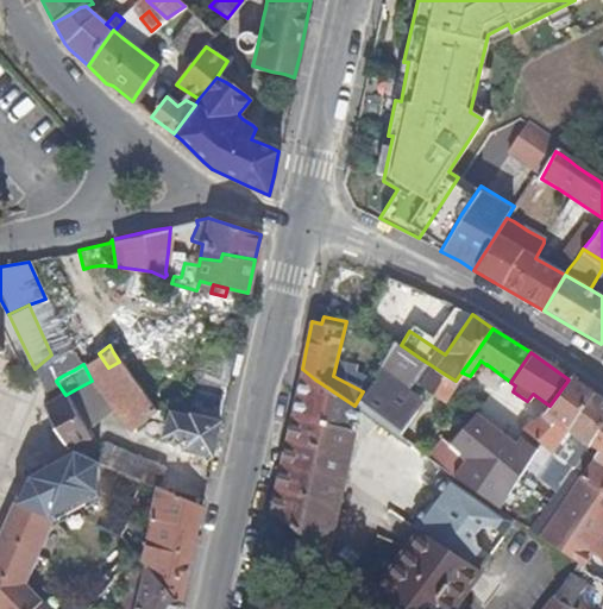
[(456,381),(444,374),(429,364),(419,383),(420,385),(418,390),(437,403),(439,399),(443,401),(456,381)]
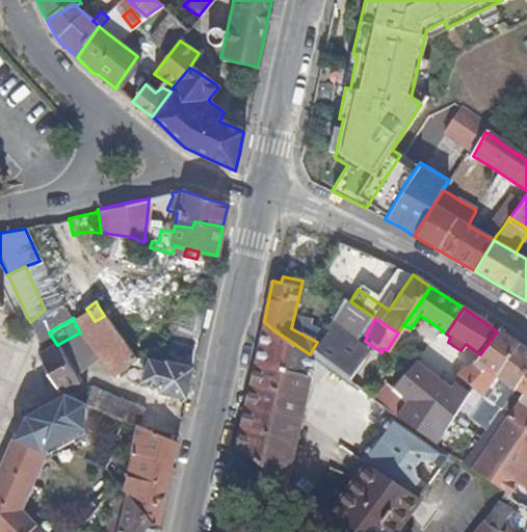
[(310,354),(297,346),(275,331),(264,322),(260,337),(255,364),(272,367),(300,373),(310,376),(314,358),(310,354)]
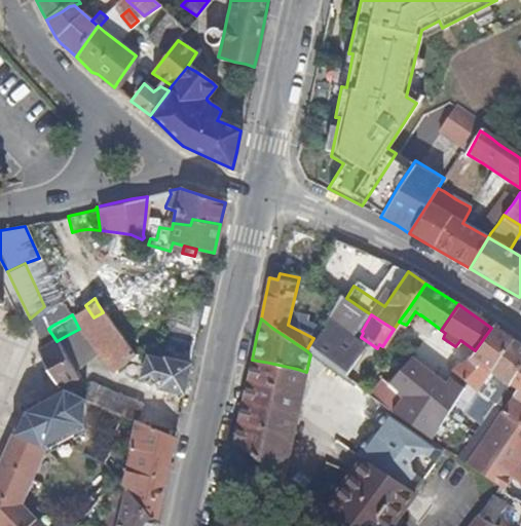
[(151,355),(135,351),(126,342),(108,322),(87,337),(94,347),(114,372),(131,359),(144,364),(141,379),(159,383),(160,387),(183,391),(189,364),(151,355)]
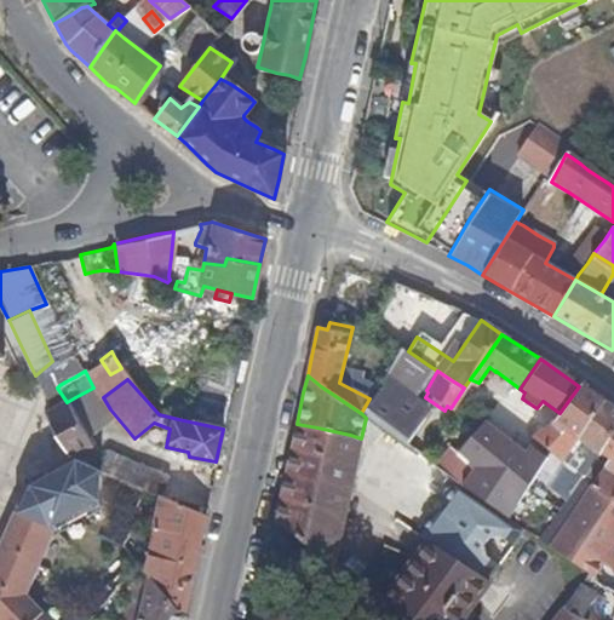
[(103,397),(97,386),(93,388),(75,397),(67,402),(79,425),(110,409),(103,397)]
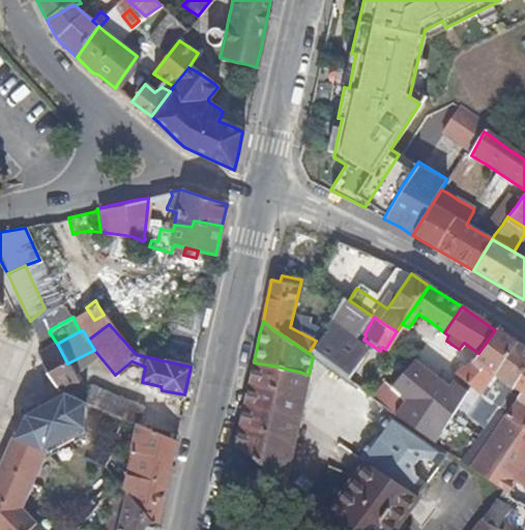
[(513,385),(524,365),(524,350),(495,330),(478,353),(475,357),(472,360),(462,367),(456,372),(454,374),(458,377),(482,393),(491,379),(509,389),(513,385)]
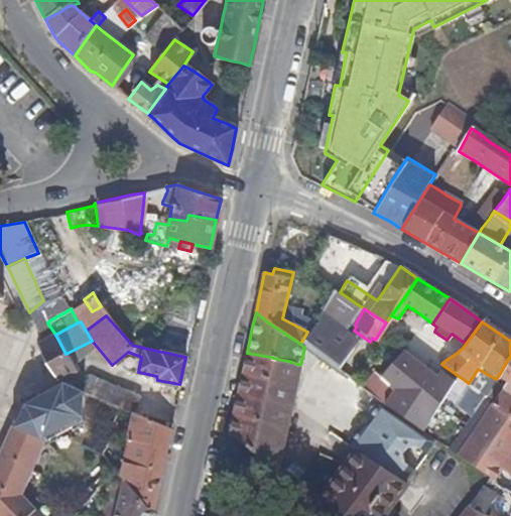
[(345,352),(308,331),(307,332),(300,344),(304,348),(323,360),(335,368),(345,352)]
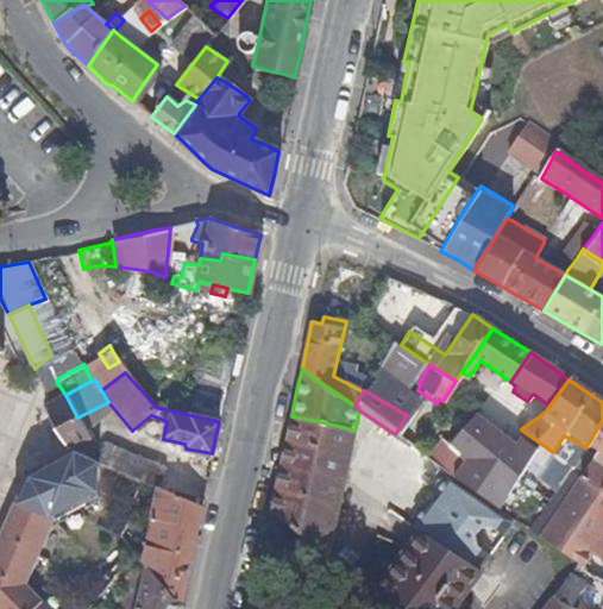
[(77,418),(66,395),(55,401),(51,403),(45,407),(56,425),(66,441),(68,447),(90,439),(77,418)]
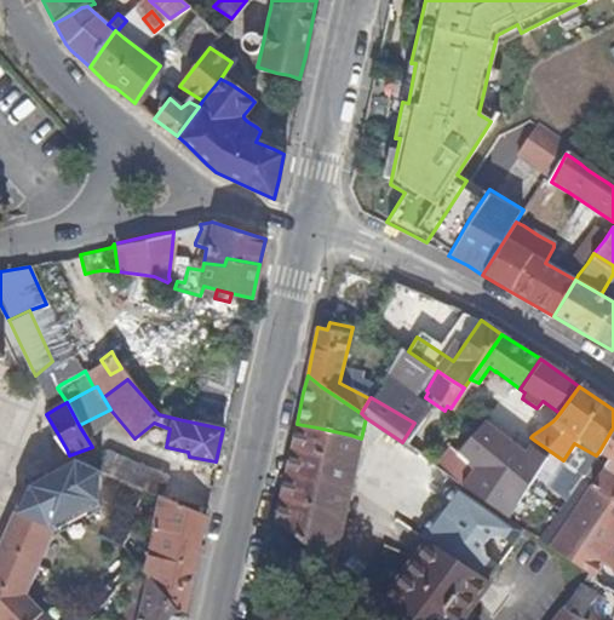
[(455,454),(486,418),(468,405),(457,417),(445,431),(439,440),(451,449),(455,454)]
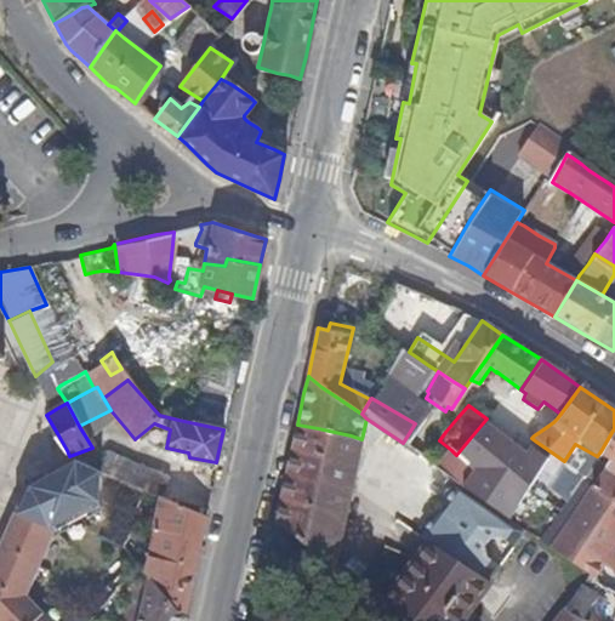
[(518,454),(501,440),(505,434),(487,419),(456,455),(473,471),(487,480),(476,495),(511,520),(518,506),(530,486),(540,469),(524,459),(518,454)]
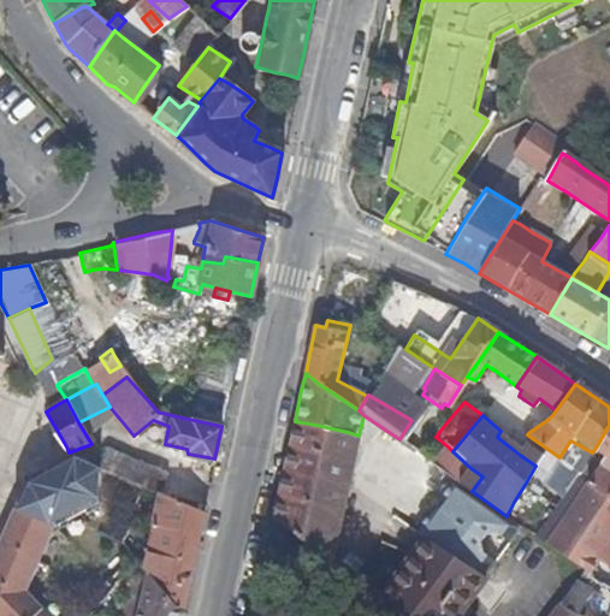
[(415,450),(428,430),(412,420),(400,439),(407,444),(415,450)]
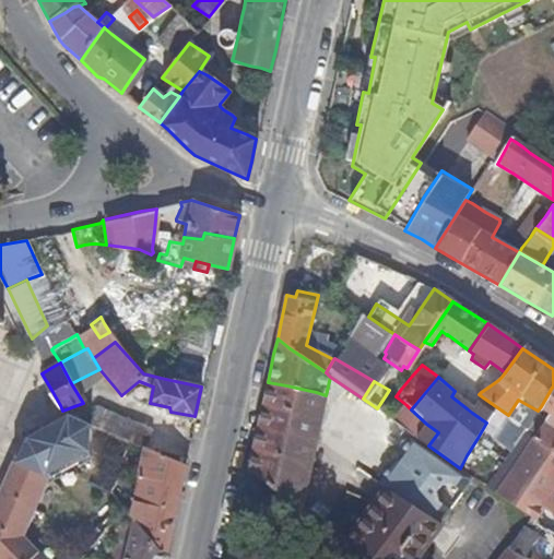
[(316,440),(322,408),(326,395),(316,392),(286,385),(268,382),(261,411),(254,445),(248,470),(299,509),(307,477),(316,440)]
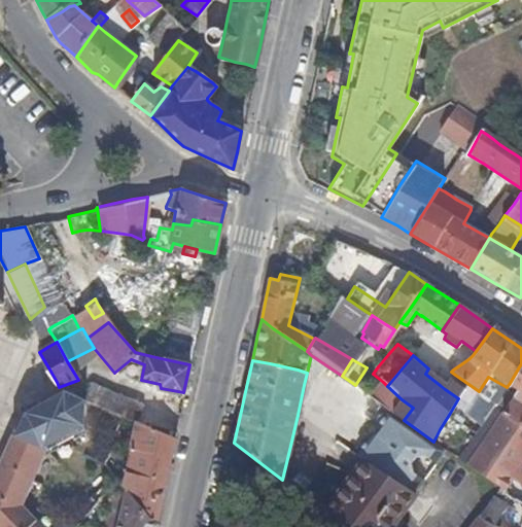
[(463,389),(452,380),(445,389),(458,398),(462,392),(463,389)]
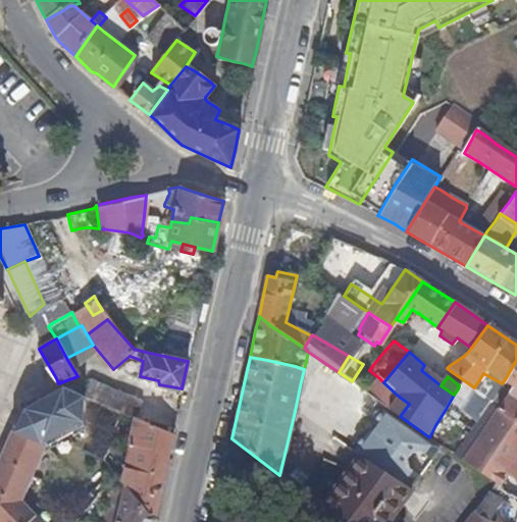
[(516,376),(512,383),(502,399),(510,404),(505,414),(516,421),(516,376)]
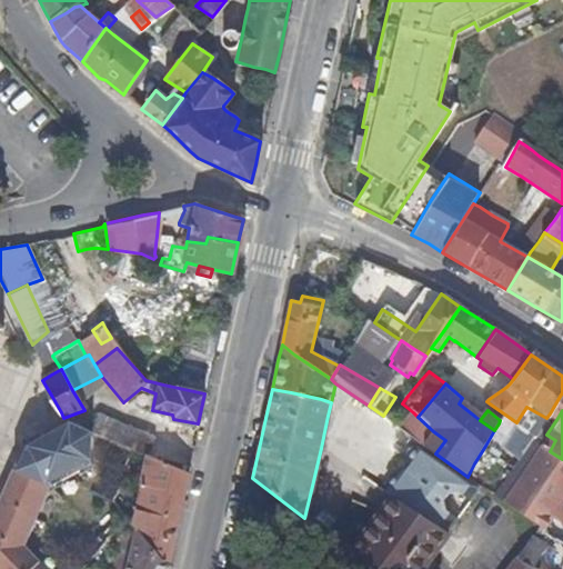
[(546,435),(558,418),(550,413),(546,418),(538,430),(533,437),(532,439),(541,445),(546,435)]
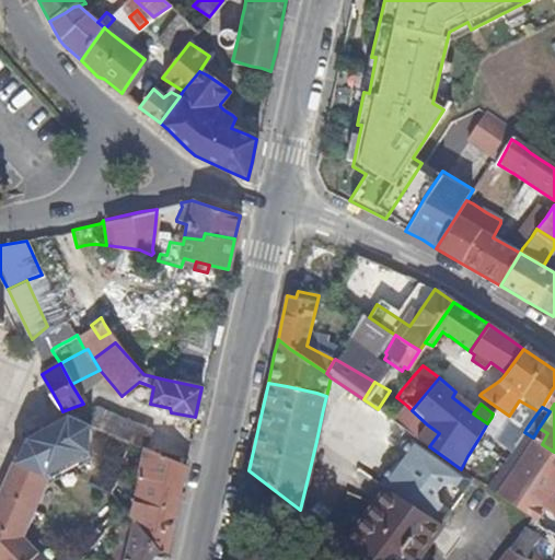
[(151,429),(124,418),(99,408),(91,423),(129,441),(143,446),(145,446),(152,432),(151,429)]
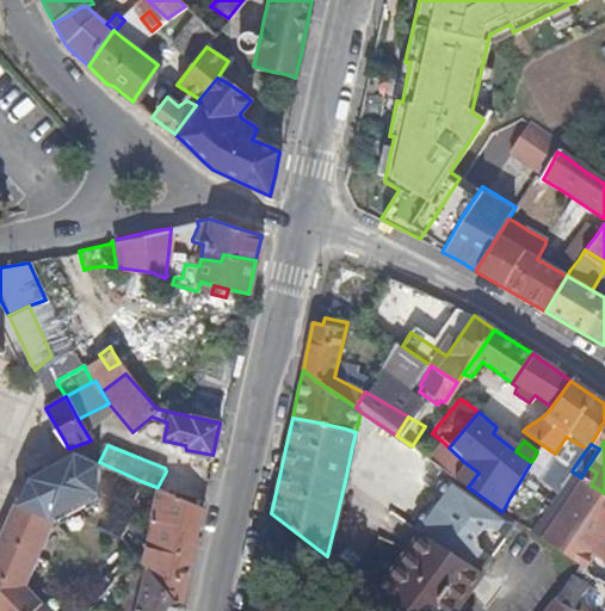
[(415,460),(419,452),(412,446),(406,454),(415,460)]
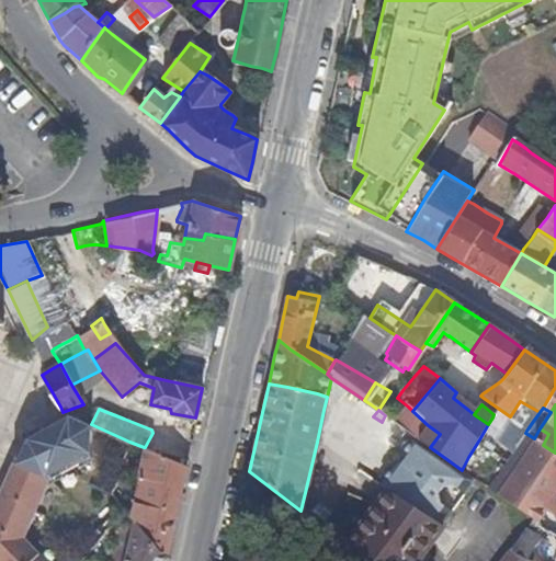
[(89,459),(92,431),(91,424),(66,413),(53,421),(25,438),(29,444),(49,435),(63,460),(79,454),(84,461),(89,459)]
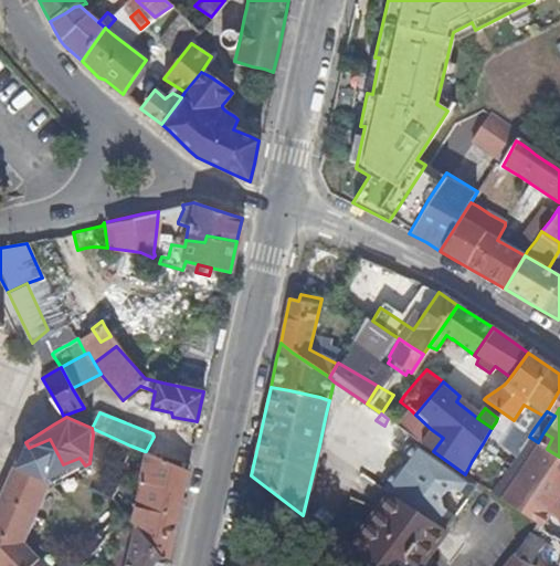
[(547,449),(552,438),(543,432),(538,442),(547,449)]
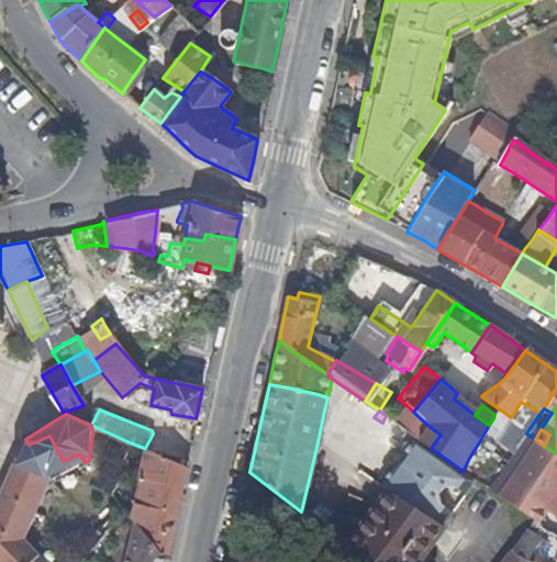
[(63,461),(49,436),(29,445),(42,470),(63,461)]
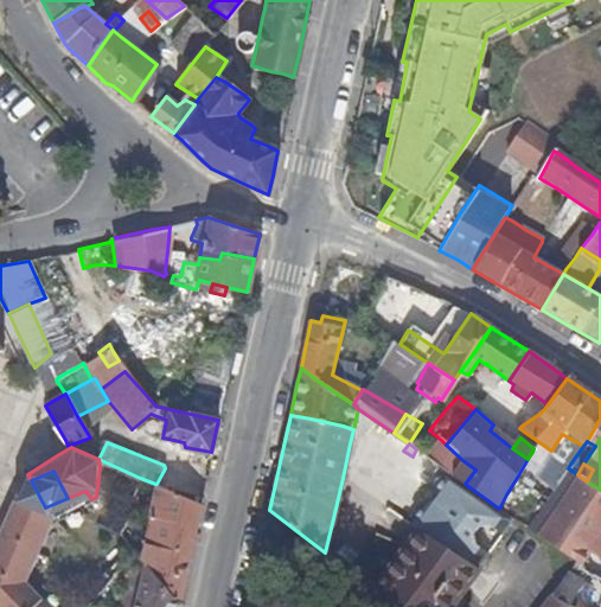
[(45,508),(31,480),(27,474),(19,492),(10,512),(39,549),(52,519),(55,521),(69,512),(91,499),(85,491),(68,498),(45,508)]
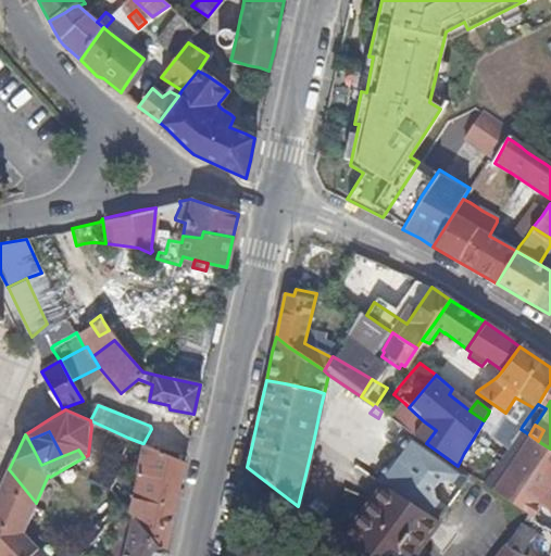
[(547,488),(550,481),(550,449),(538,441),(529,434),(526,437),(515,453),(503,471),(490,489),(523,513),(521,516),(526,517),(536,502),(547,488)]
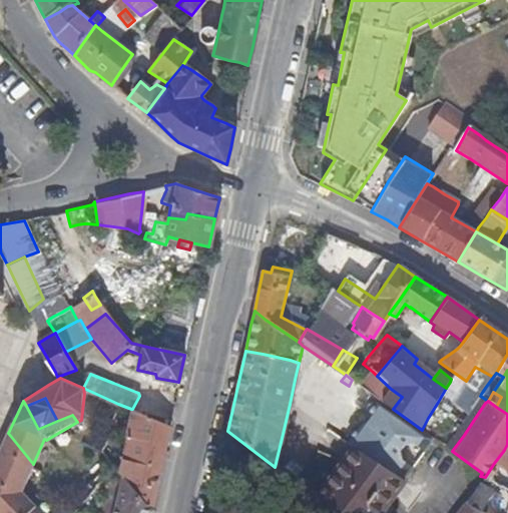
[(160,469),(169,425),(147,416),(132,409),(131,409),(129,418),(123,447),(118,469),(151,508),(154,494),(160,469)]
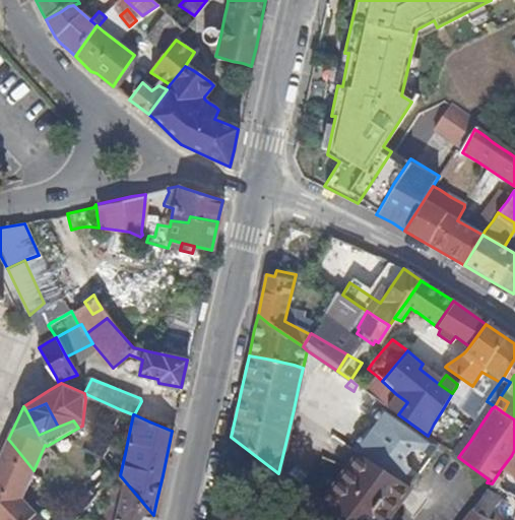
[(39,519),(20,501),(34,470),(8,439),(0,459),(0,519),(39,519)]
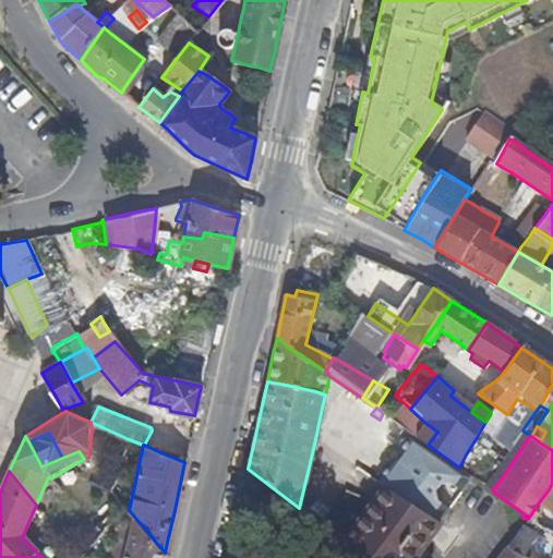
[(419,506),(387,484),(382,492),(434,526),(440,520),(419,506)]
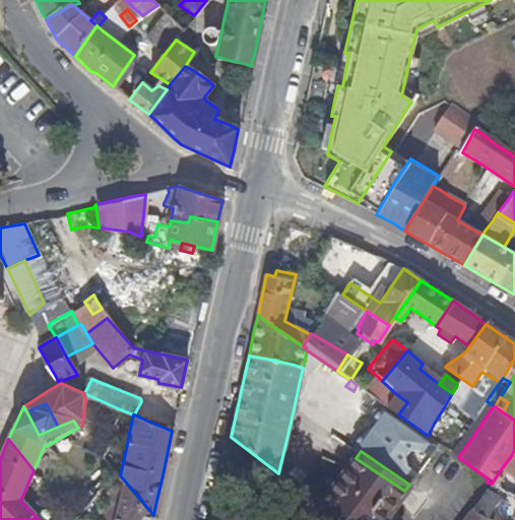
[(514,475),(514,457),(511,456),(501,469),(514,475)]
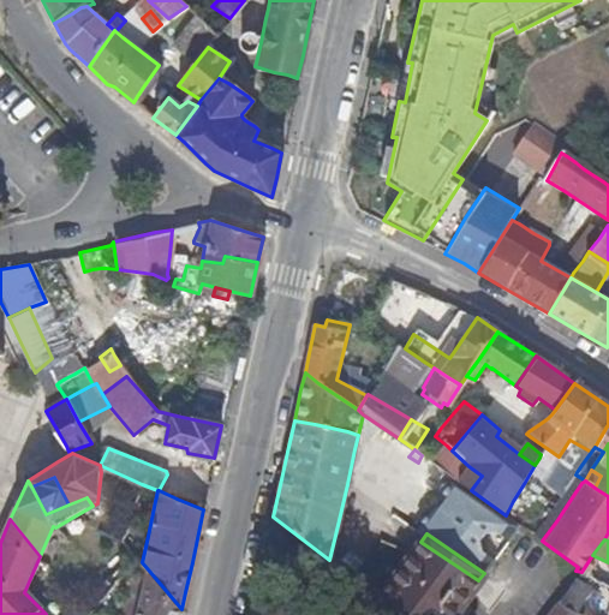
[(401,614),(452,614),(478,580),(421,542),(380,598),(401,614)]
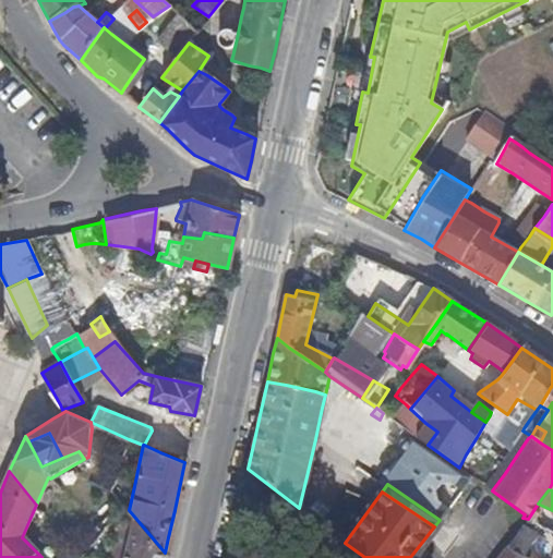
[(164,557),(165,553),(129,510),(127,523),(133,524),(127,552),(124,557),(164,557)]
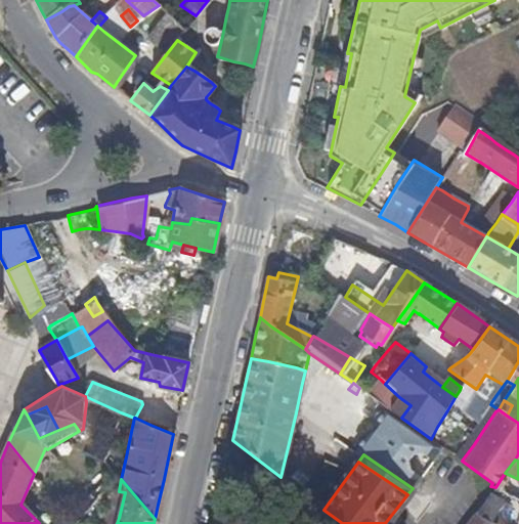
[(494,514),(500,504),(485,494),(473,511),(491,521),(495,515),(494,514)]
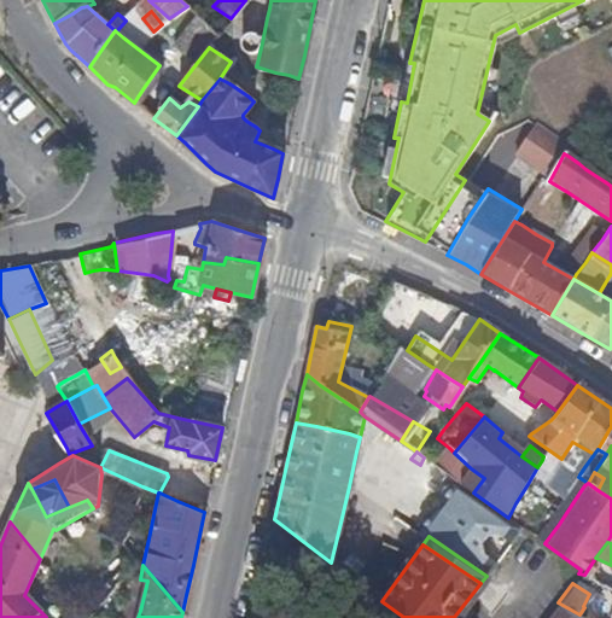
[(290,617),(293,613),(291,611),(275,599),(258,587),(251,617),(290,617)]
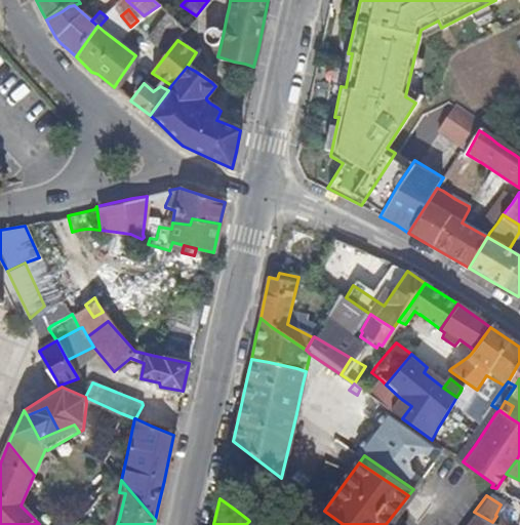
[(495,524),(496,524),(492,522),(474,512),(464,524),(495,524)]
